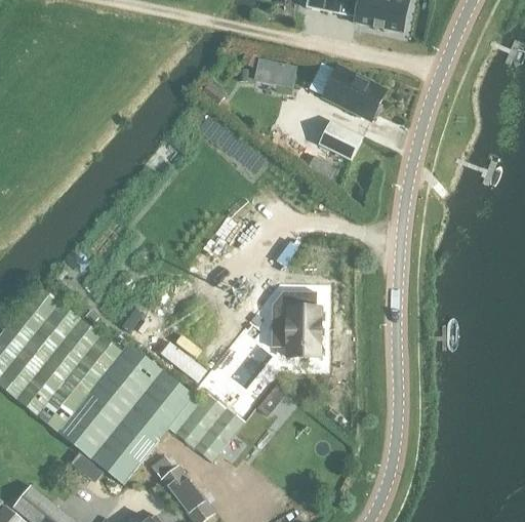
[(308,0),(307,7),(328,11),(330,0),(308,0)]
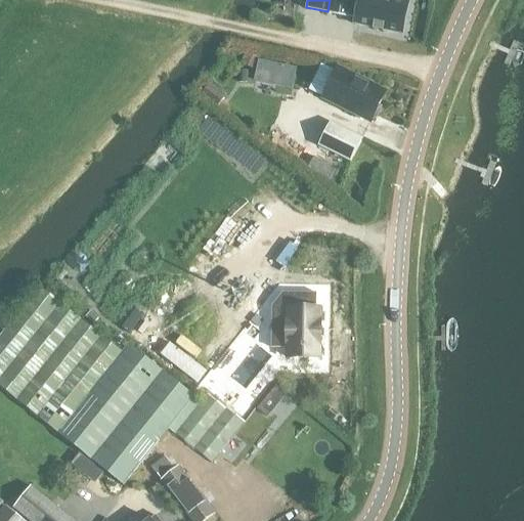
[(342,0),(340,13),(355,16),(354,23),(374,26),(373,28),(375,29),(375,27),(383,28),(382,30),(383,30),(384,29),(402,32),(409,0),(342,0)]
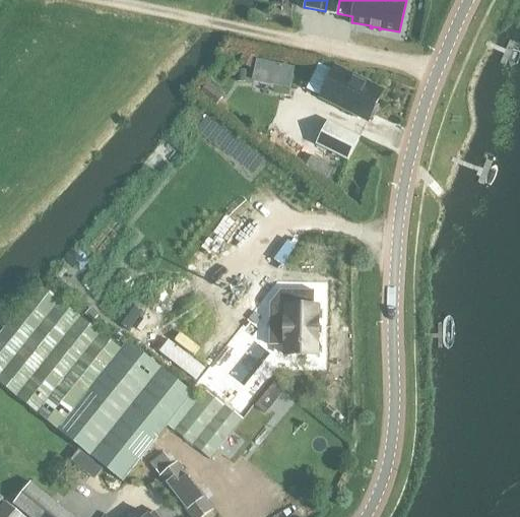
[(245,48),(238,60),(251,67),(258,55),(245,48)]
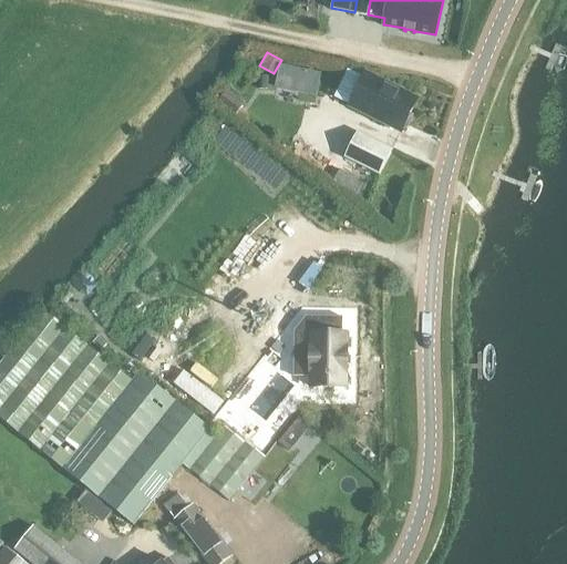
[(322,63),(284,62),(282,86),(321,89),(322,63)]
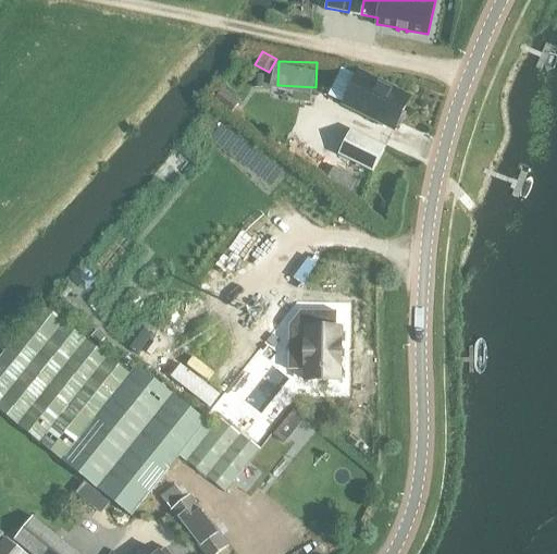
[(403,110),(410,96),(359,71),(344,101),(395,127),(396,123),(399,124),(406,112),(403,110)]
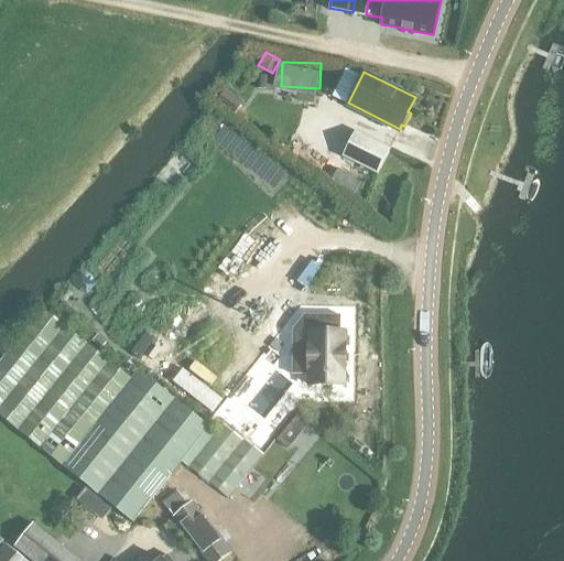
[(357,128),(343,155),(378,172),(391,146),(357,128)]
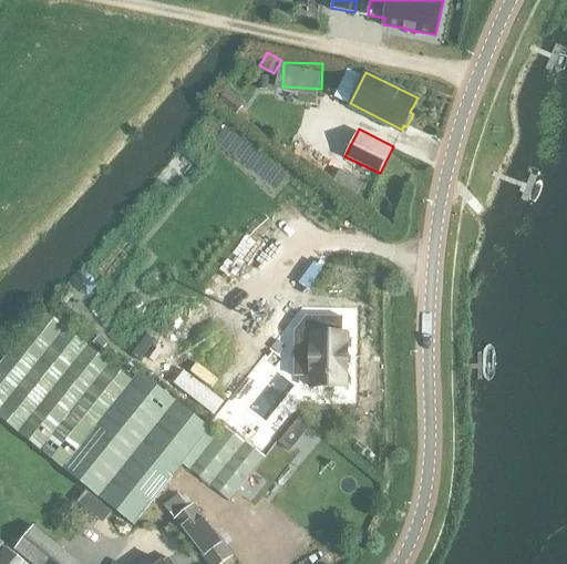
[(40,307),(0,357),(0,416),(129,520),(134,523),(183,461),(209,429),(140,373),(133,381),(62,326),(40,307)]
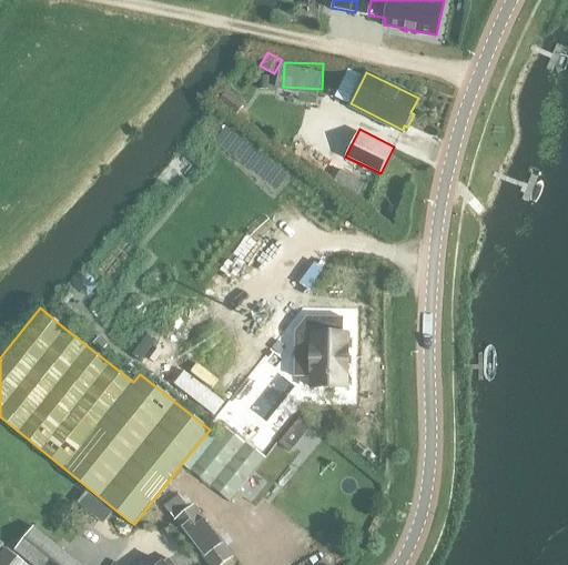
[(295,330),(294,375),(312,376),(312,385),(347,386),(347,333),(343,333),(343,315),(306,314),(295,330)]
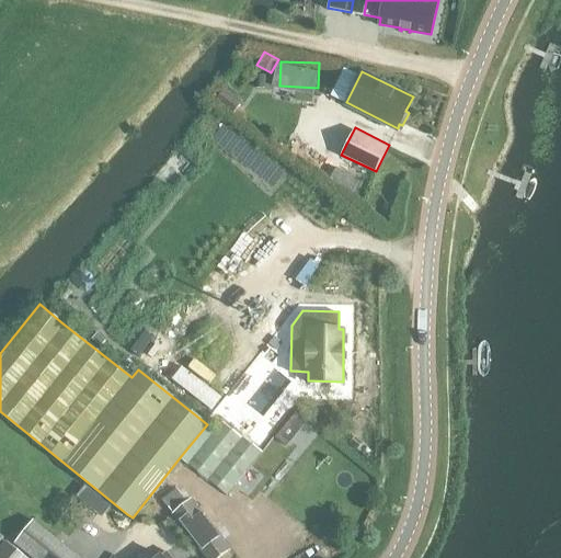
[(182,365),(172,377),(210,408),(220,395),(182,365)]
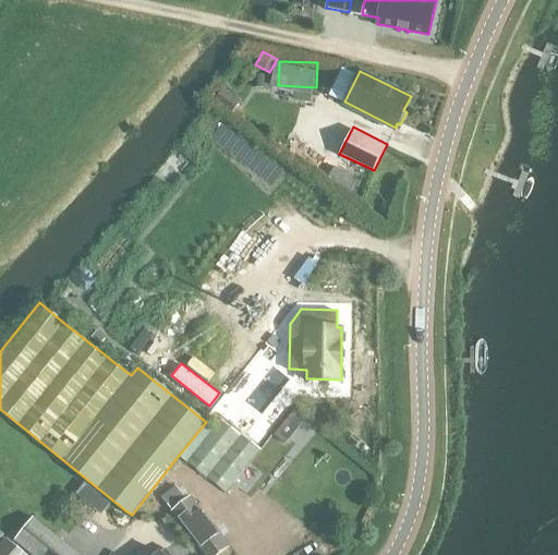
[(277,432),(291,441),(310,413),(295,405),(277,432)]
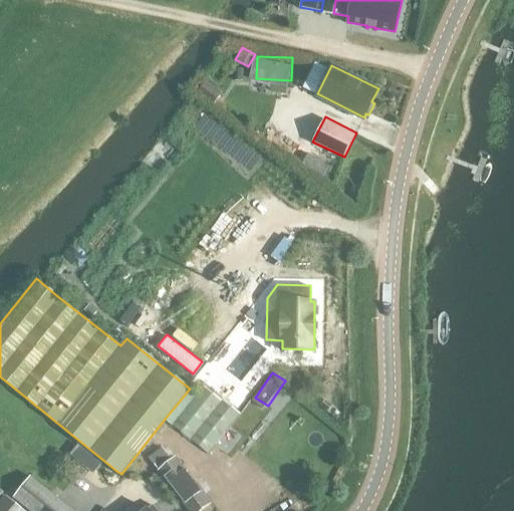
[(208,453),(239,414),(203,386),(172,424),(190,439),(208,453)]
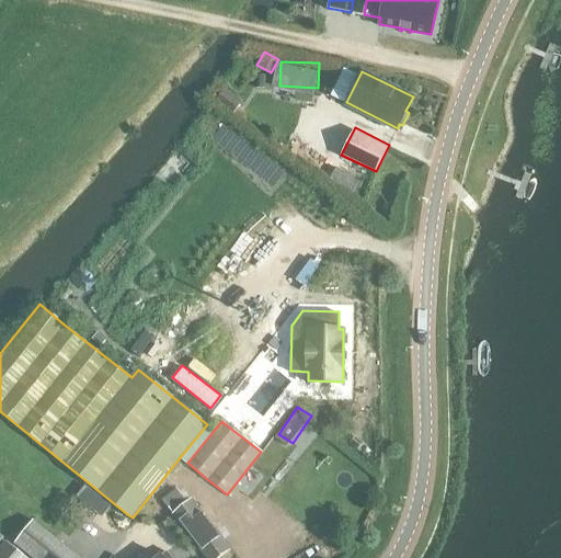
[(86,484),(77,494),(102,515),(111,504),(86,484)]
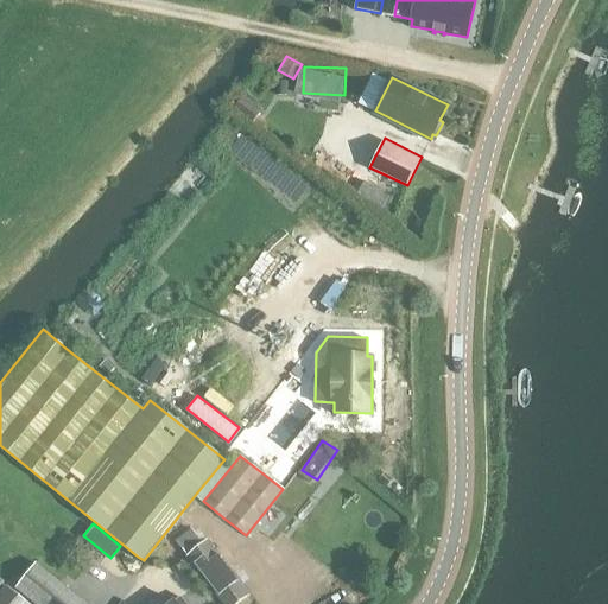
[(191,527),(173,539),(176,540),(187,555),(225,603),(235,603),(249,592),(209,538),(203,542),(191,527)]
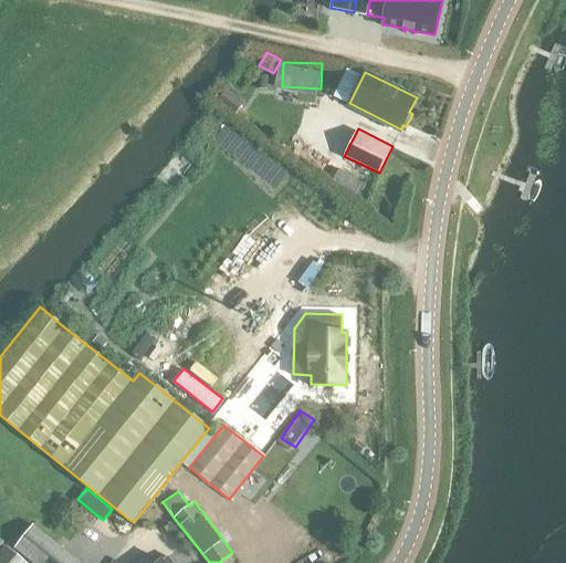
[(34,562),(84,562),(34,523),(14,548),(34,562)]
